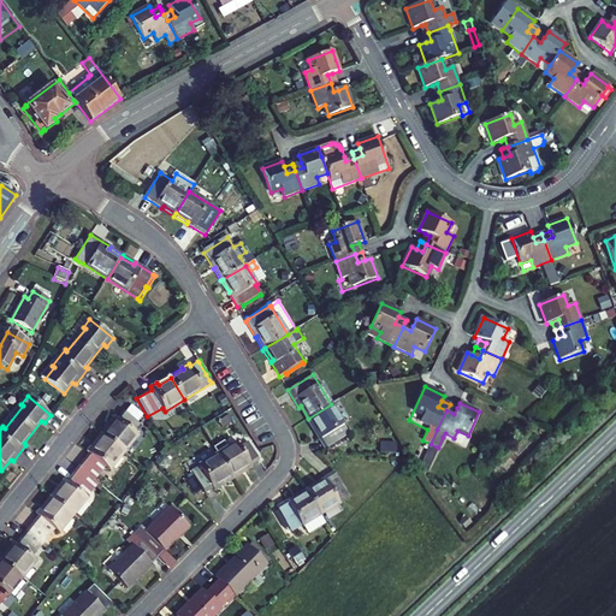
[(331,404),(308,419),(317,431),(314,432),(325,450),(349,434),(331,404)]
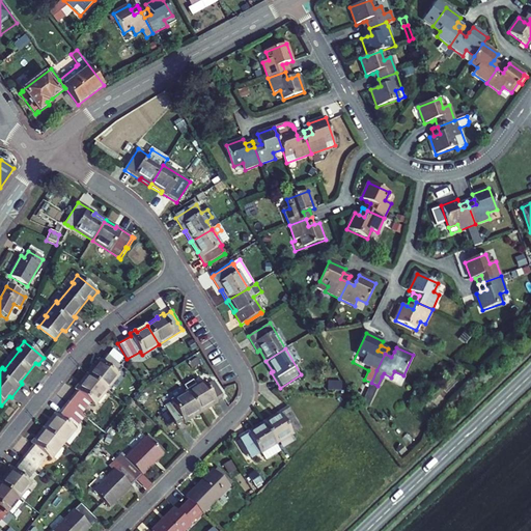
[(385,354),(391,357),(394,352),(388,348),(385,354)]
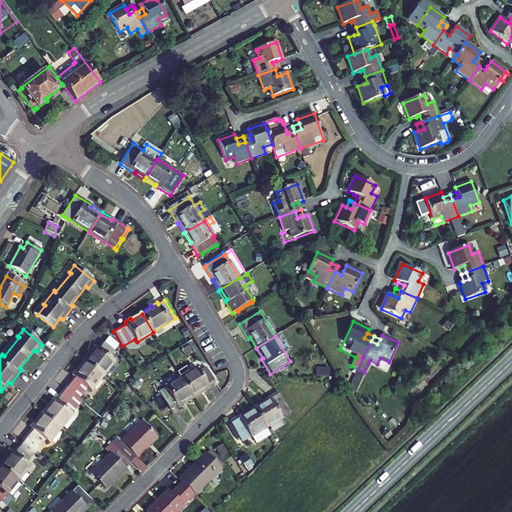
[(104,343),(114,351),(119,345),(109,337),(104,343)]
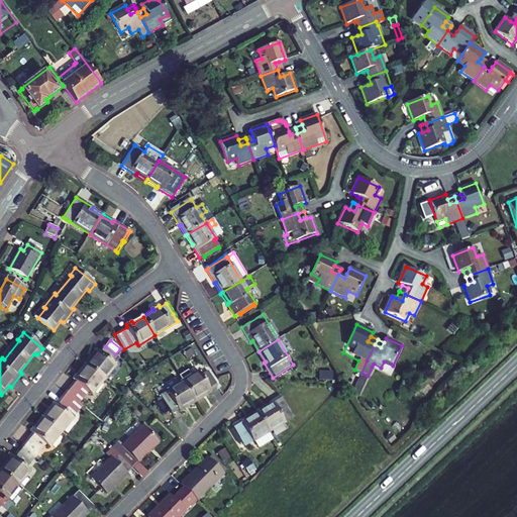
[(250,342),(257,352),(259,351),(252,340),(250,342)]
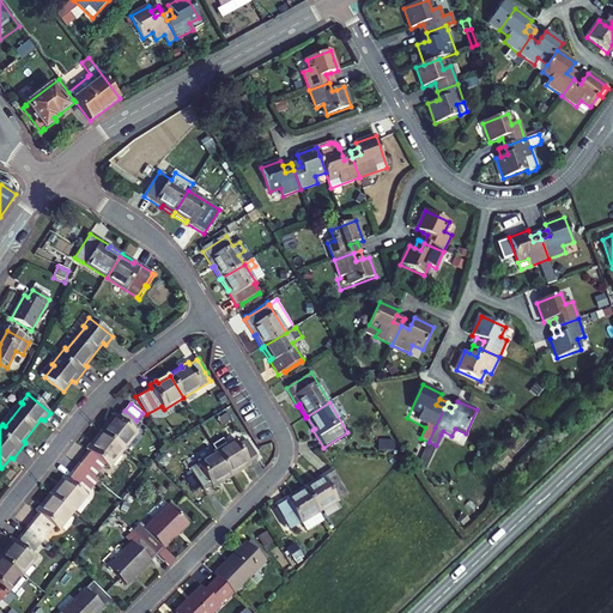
[(123,450),(137,432),(133,430),(139,423),(137,420),(125,411),(122,408),(116,417),(114,414),(109,420),(111,423),(102,434),(123,450)]
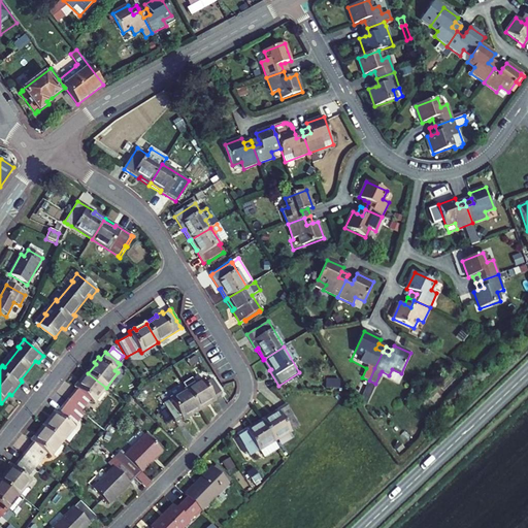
[(271,369),(264,359),(263,360),(269,370),(271,369)]
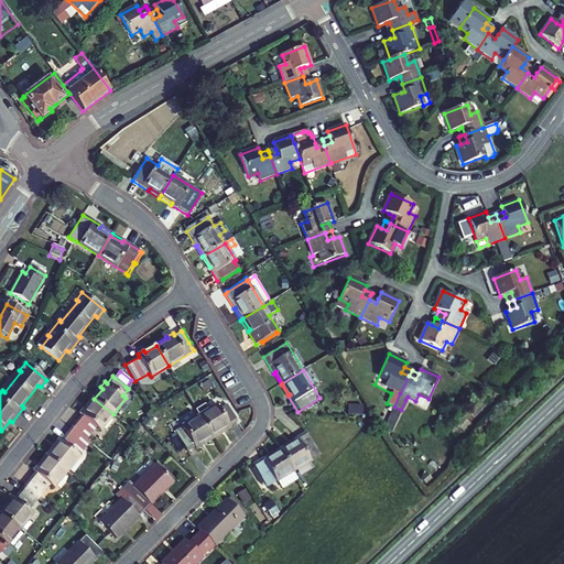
[(94,399),(102,389),(100,387),(93,398),(94,399)]
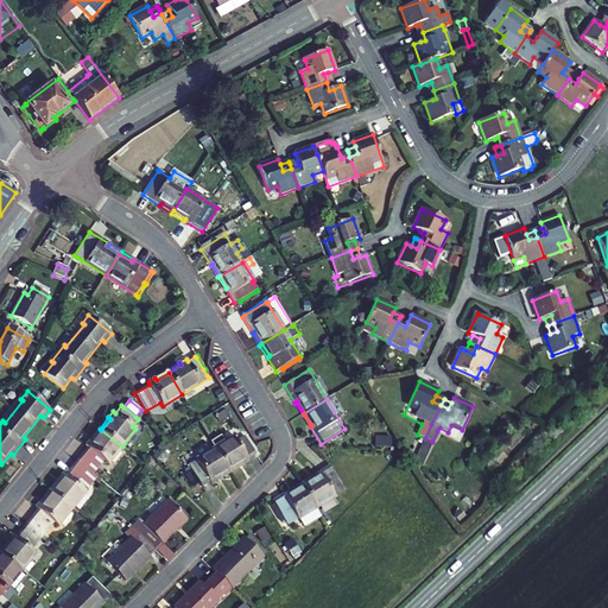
[(448,432),(439,428),(437,431),(460,442),(466,431),(462,430),(451,425),(448,432)]
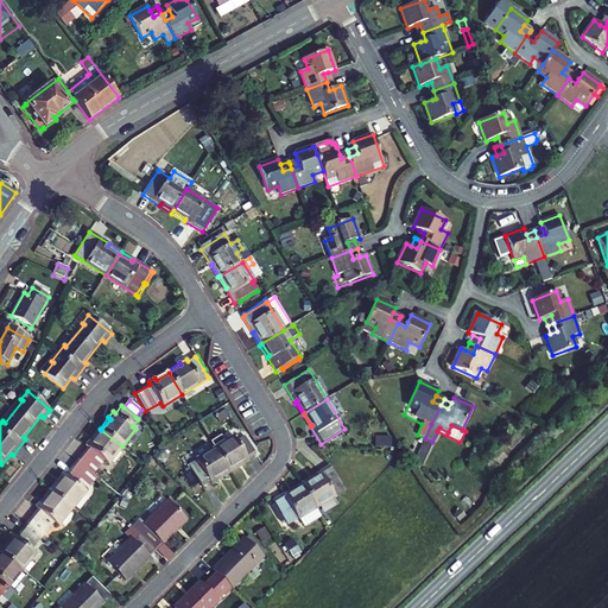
[(93,442),(101,430),(100,429),(90,439),(93,442)]
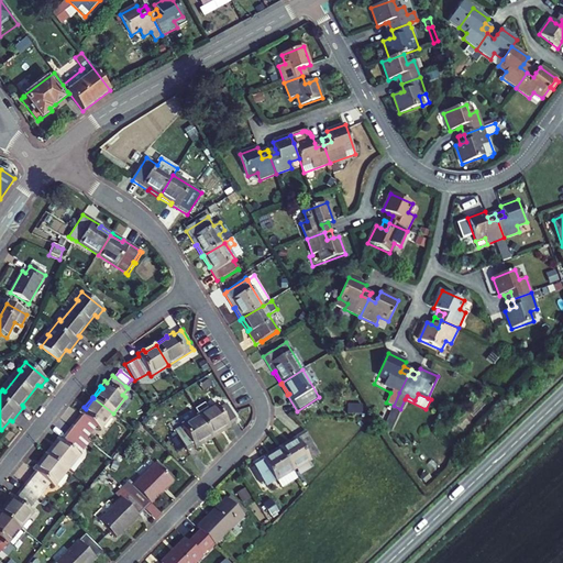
[(70,428),(86,439),(97,427),(100,429),(113,414),(94,398),(86,409),(84,407),(79,412),(81,415),(70,428)]
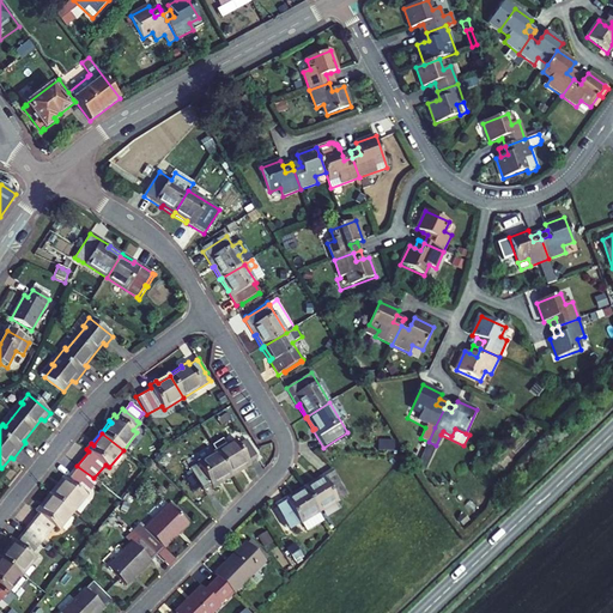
[(236,441),(217,453),(230,475),(243,468),(244,471),(252,466),(249,463),(258,459),(247,441),(238,445),(236,441)]
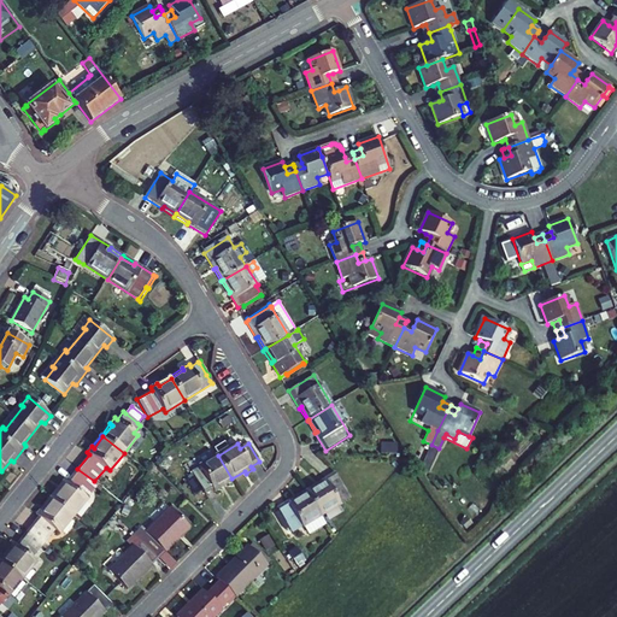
[(432,445),(421,469),(427,471),(439,448),(432,445)]
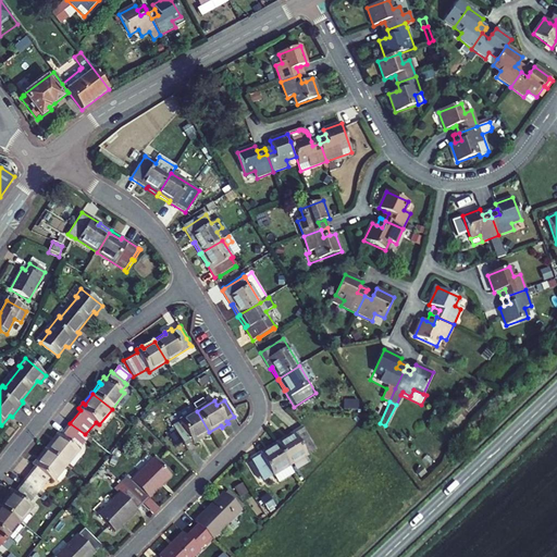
[(193,444),(199,441),(198,438),(209,432),(197,411),(180,421),(182,425),(174,430),(185,446),(192,442),(193,444)]
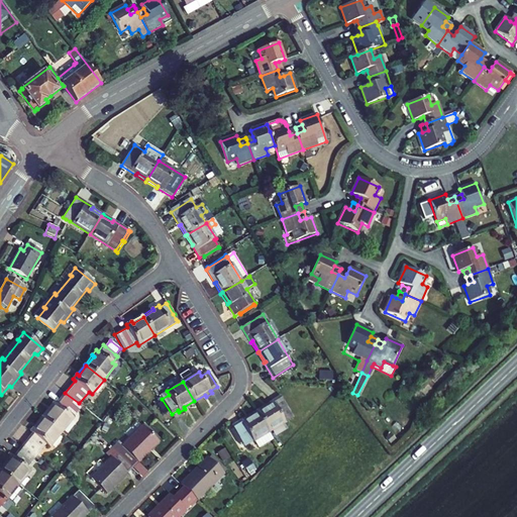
[(62,432),(83,406),(79,403),(65,393),(56,404),(54,403),(49,408),(52,409),(43,419),(62,432)]
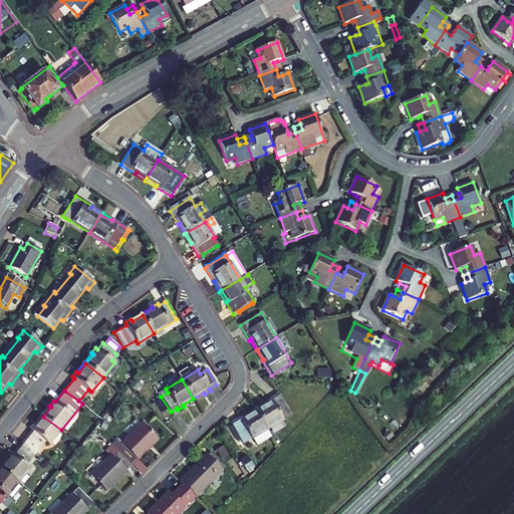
[(204,393),(193,399),(195,401),(205,395),(204,393)]
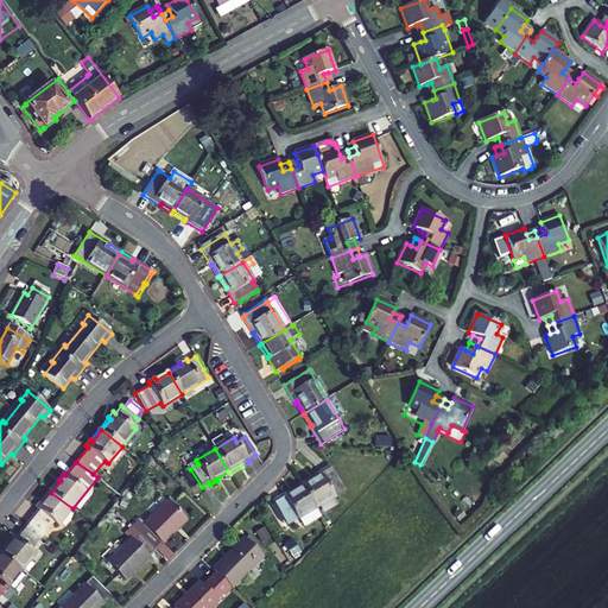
[(315,479),(303,486),(316,507),(344,491),(330,466),(314,476),(315,479)]
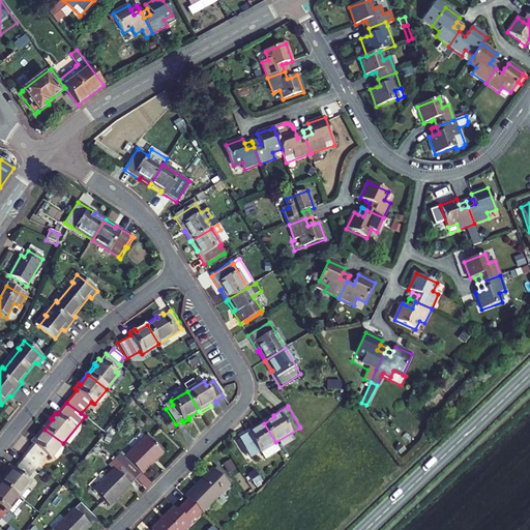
[(189,419),(201,413),(199,411),(188,417),(189,419)]
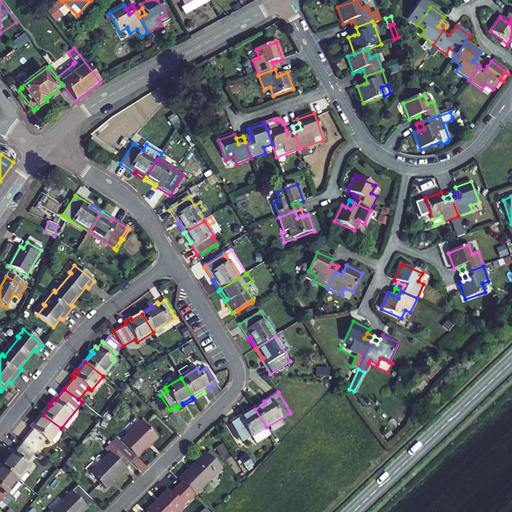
[(264,401),(254,407),(255,409),(265,403),(264,401)]
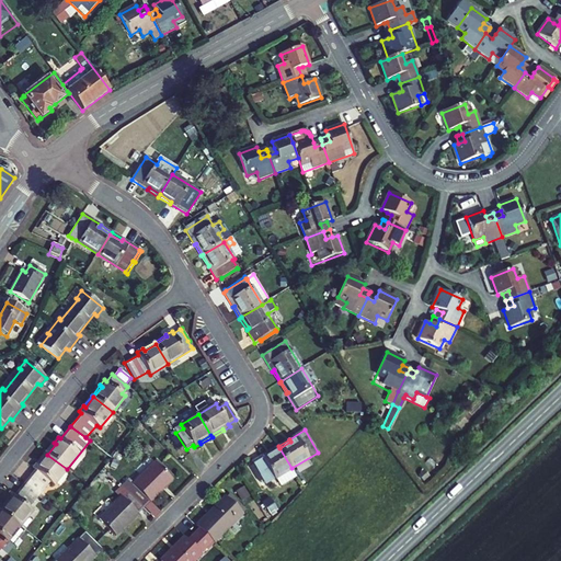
[(47,455),(56,444),(54,443),(46,453),(47,455)]
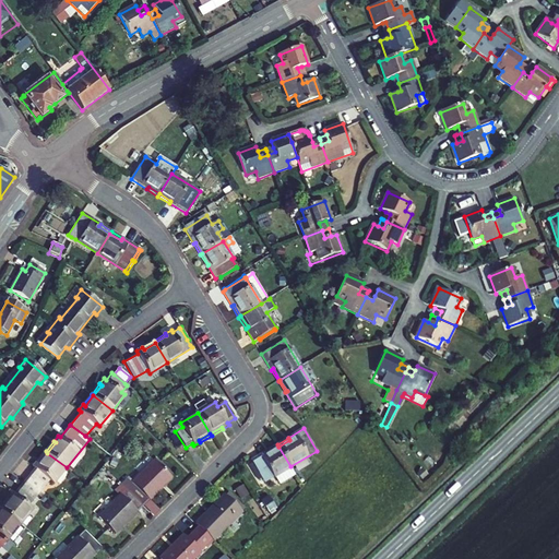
[(277,444),(265,451),(268,453),(278,447),(277,444)]
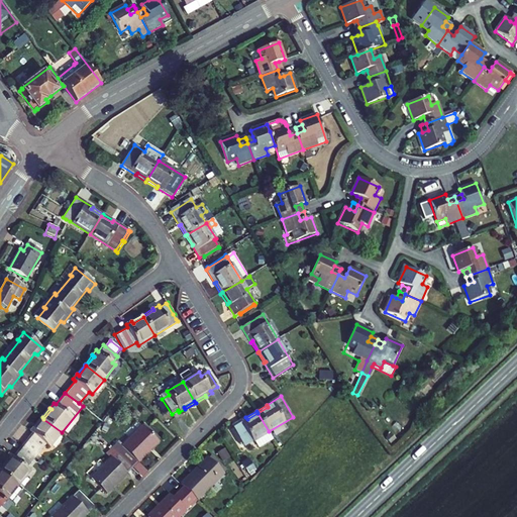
[(245,417),(231,426),(244,446),(269,431),(257,413),(247,419),(245,417)]
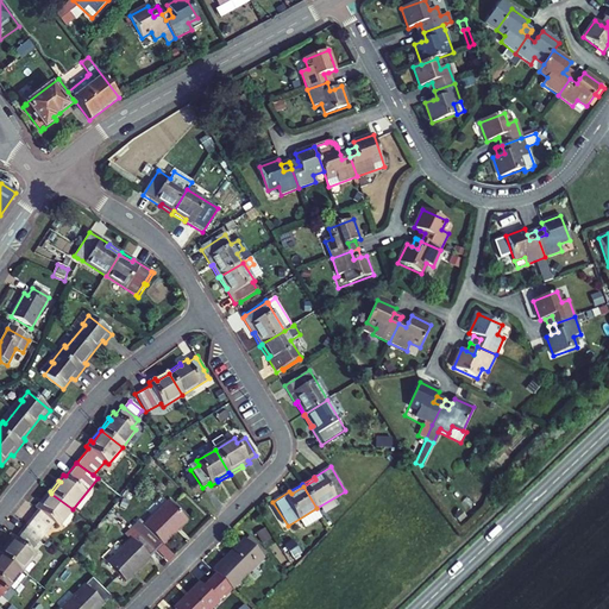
[(50,491),(41,503),(43,504),(51,494),(50,491)]
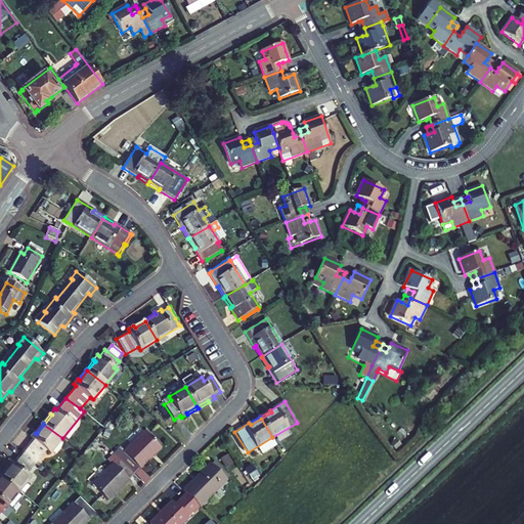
[(33,439),(23,451),(37,463),(47,451),(50,453),(62,438),(44,425),(37,434),(35,433),(31,438),(33,439)]
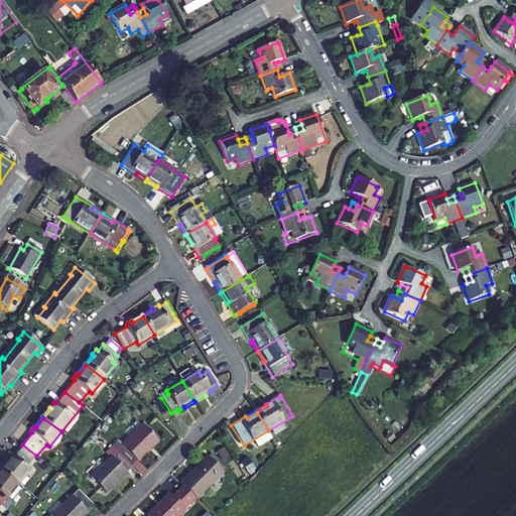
[(130,466),(135,460),(136,461),(157,440),(141,424),(121,444),(116,440),(111,446),(130,466)]
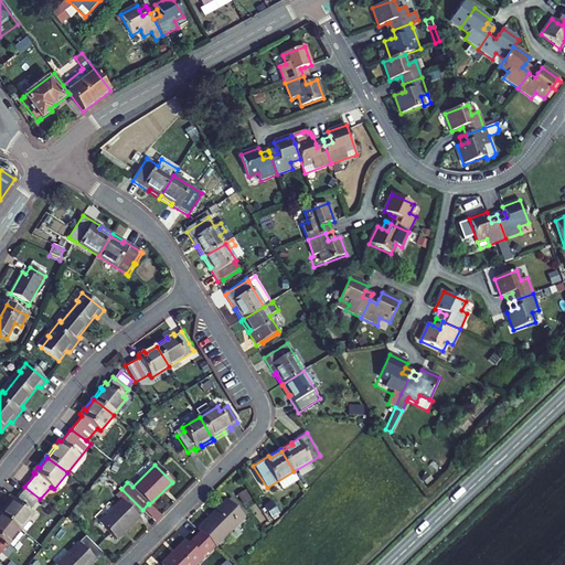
[(30,511),(40,499),(24,487),(14,499),(12,498),(8,503),(10,504),(2,515),(20,530),(33,514),(30,511)]
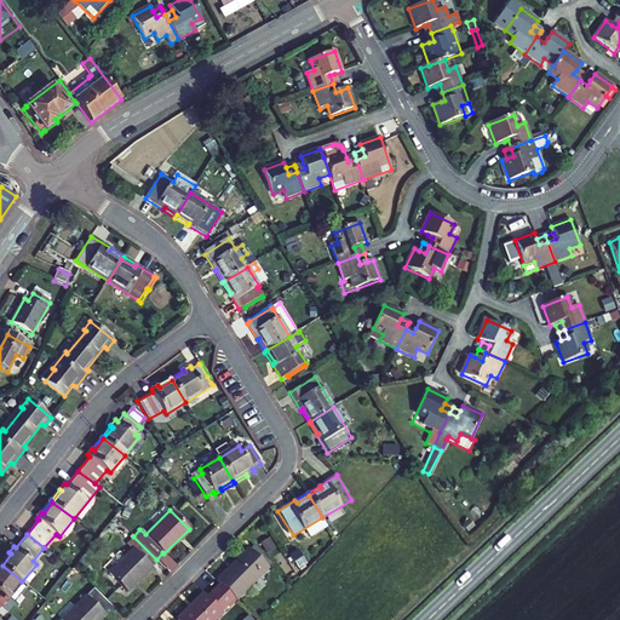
[(132,547),(107,573),(126,592),(151,567),(150,566),(156,560),(133,537),(132,535),(128,539),(132,543),(131,543),(135,545),(132,547)]
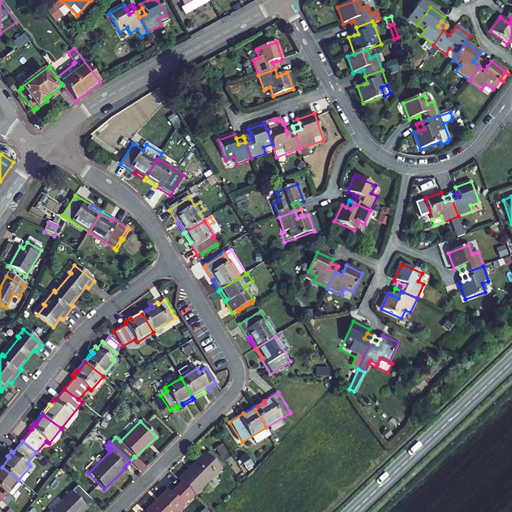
[(182,482),(194,495),(195,496),(222,469),(221,468),(207,454),(206,453),(200,459),(201,460),(191,469),(190,468),(179,480),(182,482)]
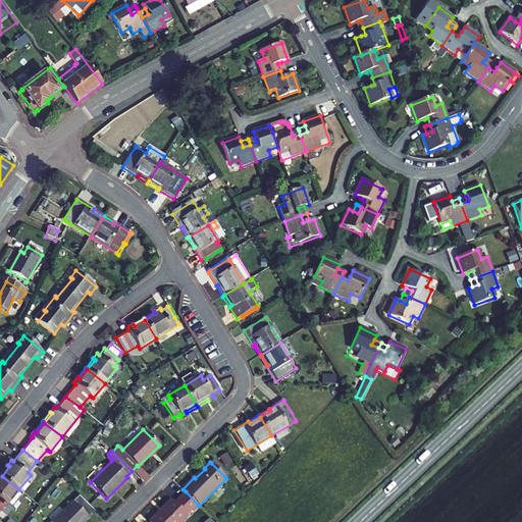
[(211,463),(225,477),(226,476),(212,462),(211,463)]
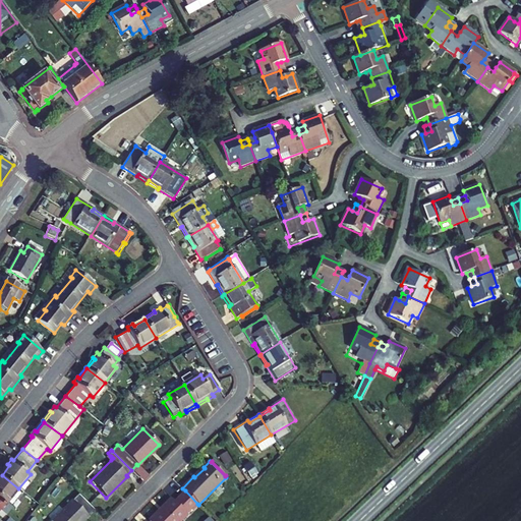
[(0,473),(2,475),(9,465),(7,464),(0,472),(0,473)]
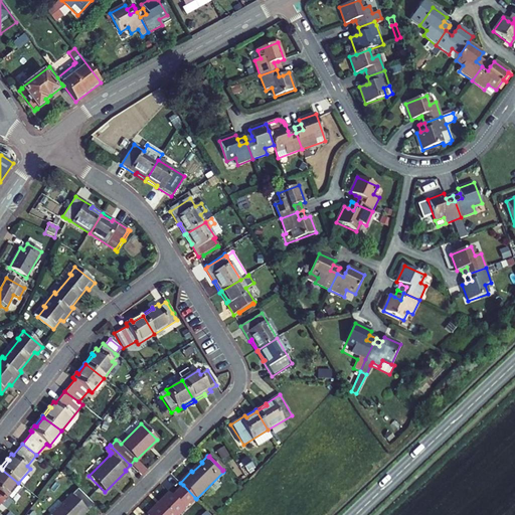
[(0,502),(2,504),(18,483),(2,470),(0,471),(0,502)]
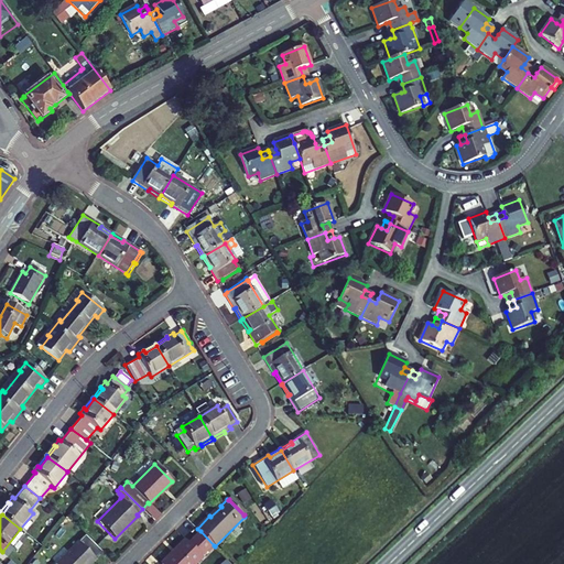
[(201,531),(188,543),(186,540),(161,563),(194,563),(210,549),(214,545),(201,531)]
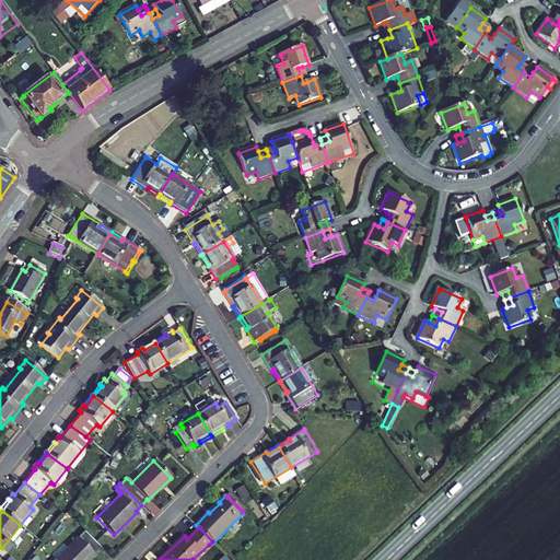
[(85,531),(56,559),(90,559),(103,548),(85,531)]
